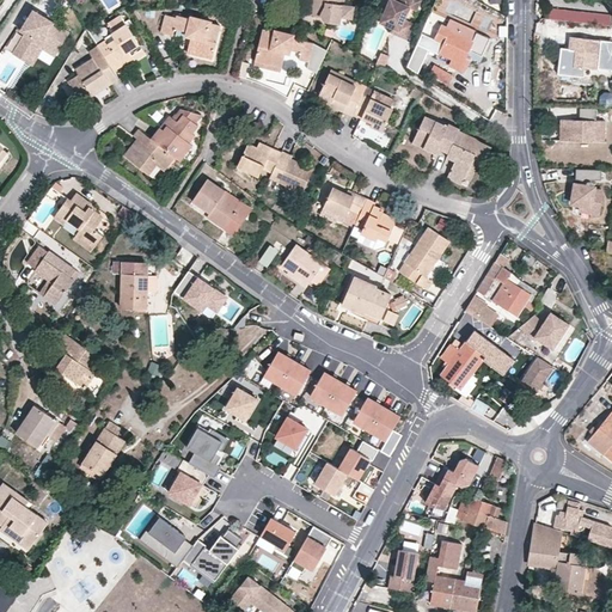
[(311,0),(310,6),(314,6),(313,14),(313,17),(323,17),(326,22),(334,23),(334,19),(337,16),(341,16),(342,13),(343,0),(311,0)]
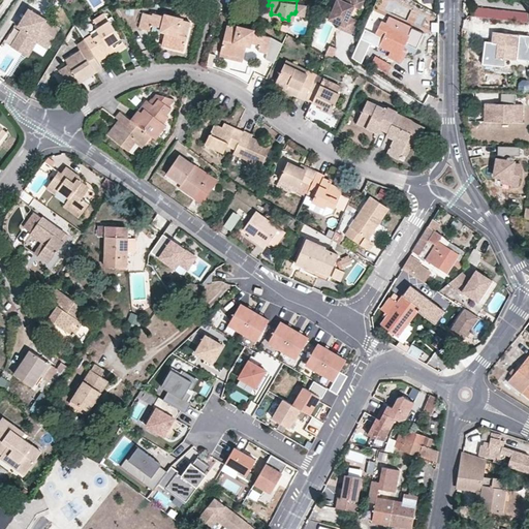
[(297,0),(296,11),(303,12),(304,0),(297,0)]
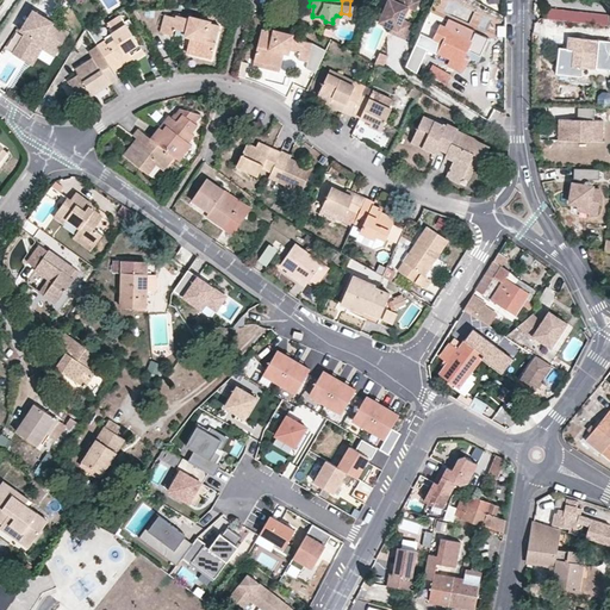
[(387,0),(379,18),(391,24),(398,27),(396,31),(405,36),(412,22),(404,17),(409,5),(416,7),(418,0),(387,0)]
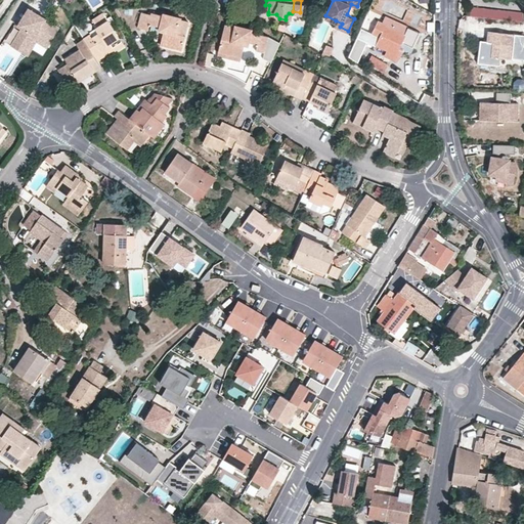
[(523,14),(523,15),(523,12),(472,8),(472,16),(523,22),(523,14)]
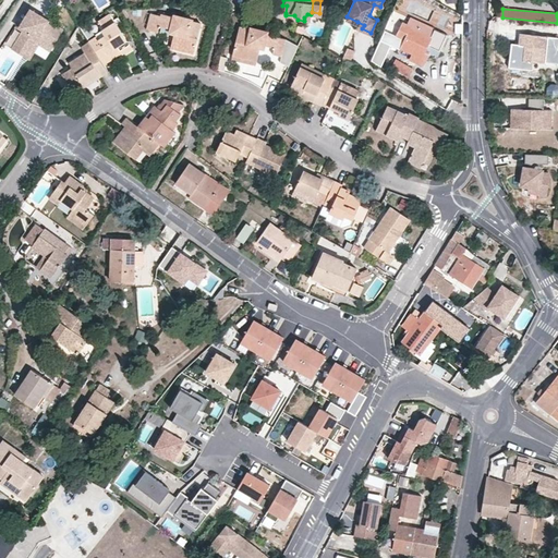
[(29,50),(37,39),(51,48),(62,29),(31,10),(17,28),(22,31),(11,49),(22,57),(26,49),(29,50)]
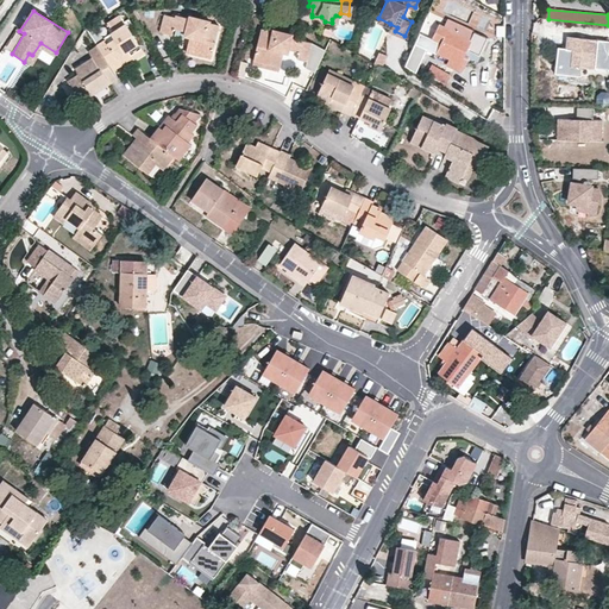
[(113,31),(112,32),(115,38),(108,43),(107,39),(98,45),(108,63),(129,51),(133,57),(135,60),(144,52),(120,14),(108,23),(113,31)]
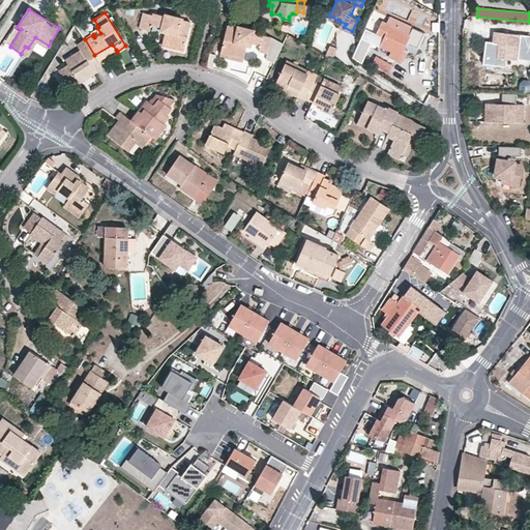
[(151,24),(162,26),(167,28),(166,33),(163,46),(183,50),(190,22),(184,20),(184,18),(165,13),(164,16),(153,12),(152,15),(144,12),(141,28),(150,30),(151,24)]
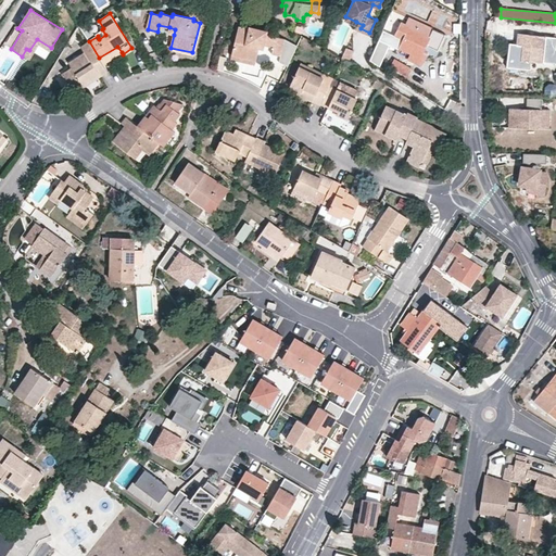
[(406,23),(401,21),(394,35),(402,39),(399,48),(415,55),(413,61),(421,65),(430,47),(427,45),(430,38),(428,38),(432,28),(408,16),(406,23)]
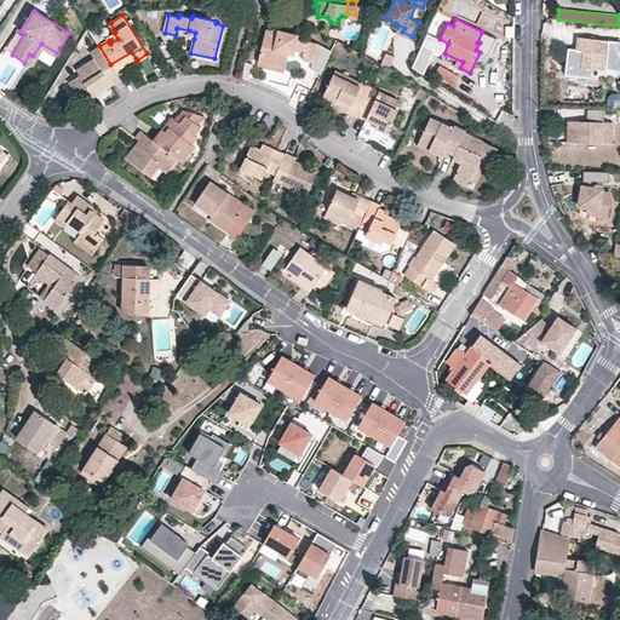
[(619,40),(619,28),(609,28),(608,39),(619,40)]
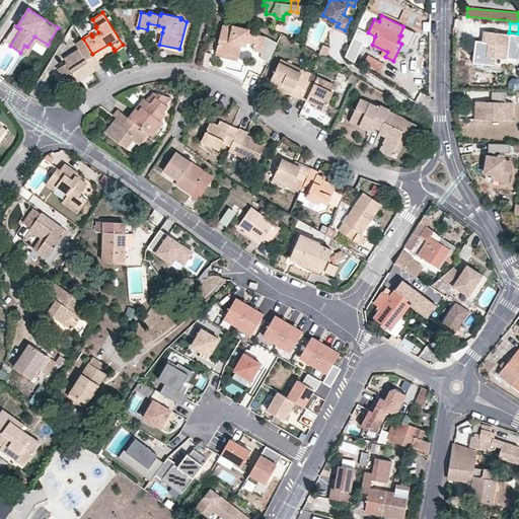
[(250,29),(232,24),(231,26),(223,24),(217,51),(239,56),(241,46),(242,41),(247,42),(255,44),(254,50),(262,52),(265,36),(249,32),(250,29)]
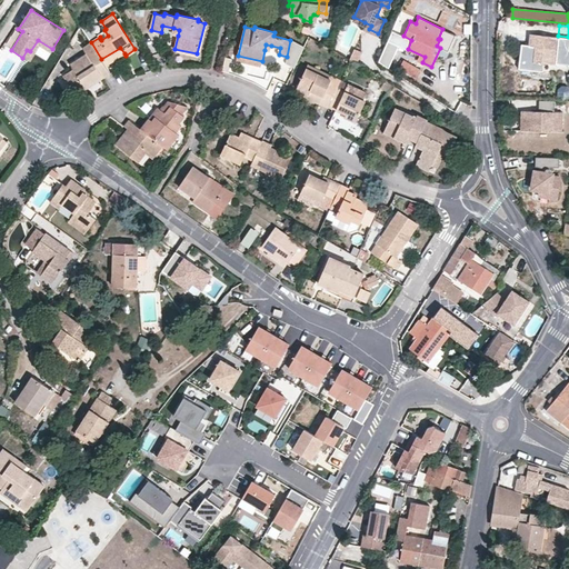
[(388,39),(408,49),(411,40),(403,36),(391,30),(388,39)]
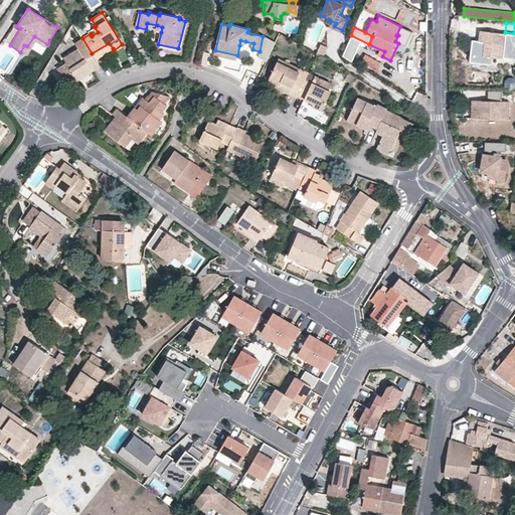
[(514,36),(514,33),(505,32),(478,29),(477,40),(470,39),(469,54),(493,57),(504,58),(504,56),(511,57),(513,44),(514,36)]
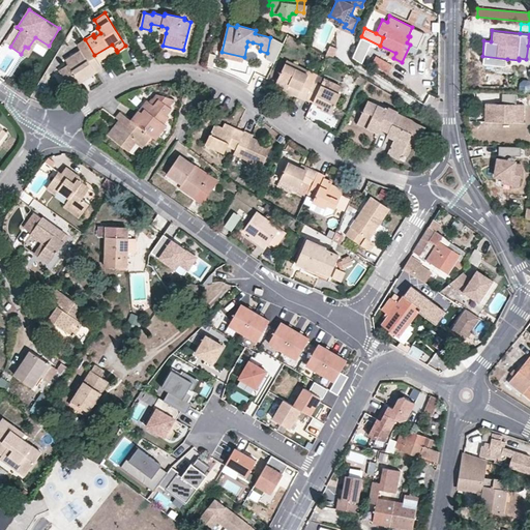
[(28,48),(31,50),(35,42),(47,49),(49,46),(35,37),(28,48)]
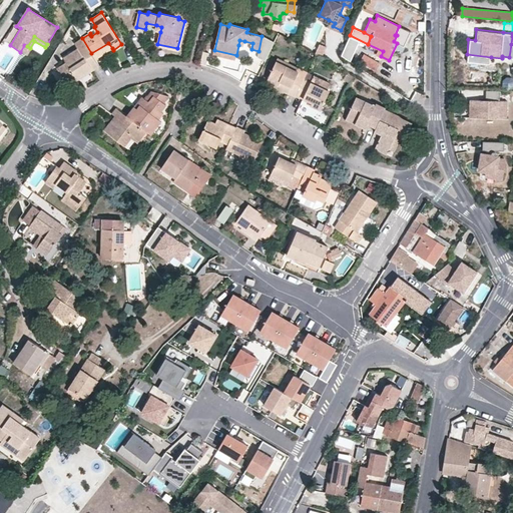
[(275,42),(262,36),(258,58),(266,60),(275,42)]
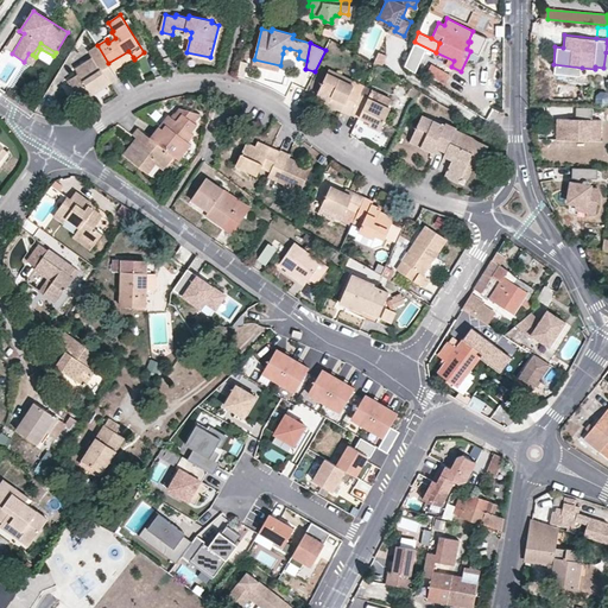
[(89,51),(93,57),(76,68),(80,74),(69,81),(81,101),(93,94),(92,93),(89,89),(107,78),(109,82),(118,76),(114,70),(108,63),(97,45),(89,51)]
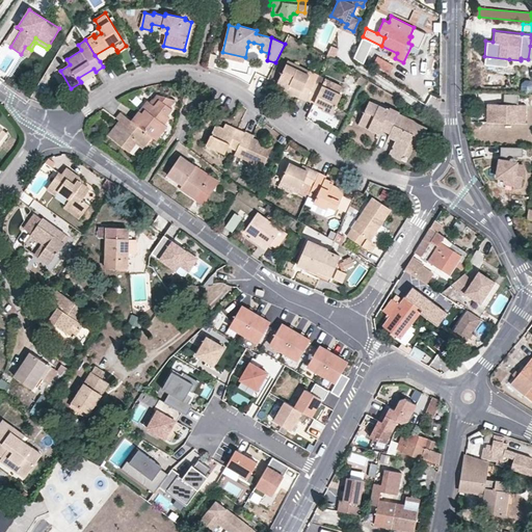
[(373,44),(364,40),(358,52),(367,56),(373,44)]
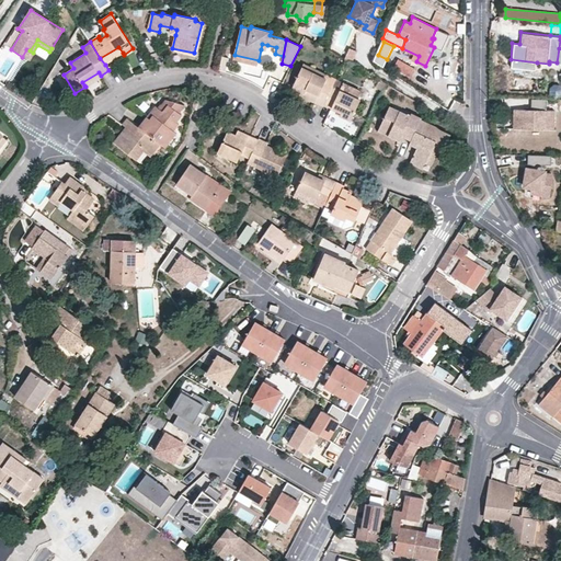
[(100,58),(105,65),(123,53),(118,47),(100,58)]
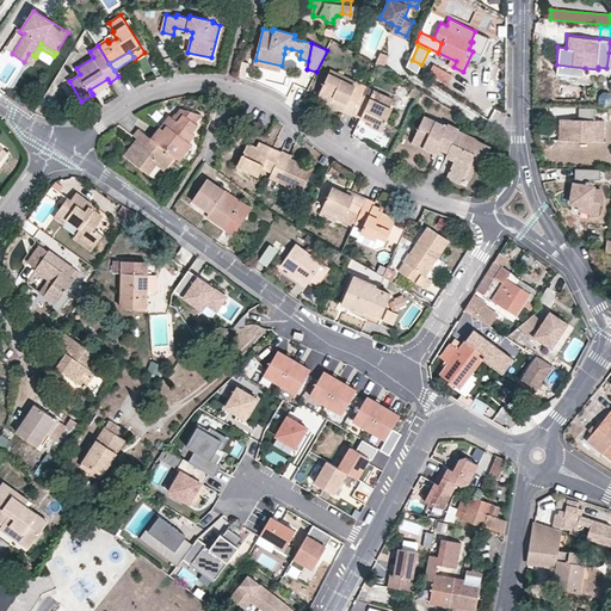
[(32,55),(29,54),(24,62),(30,66),(36,57),(32,55)]
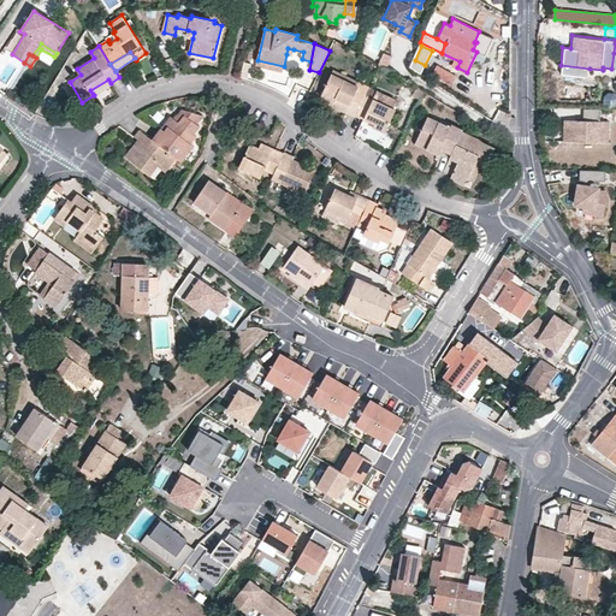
[(388,71),(395,58),(388,54),(380,66),(388,71)]
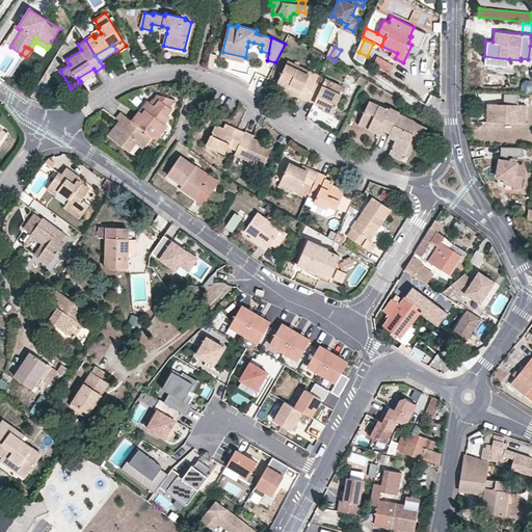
[(217,54),(211,52),(208,65),(214,67),(217,54)]
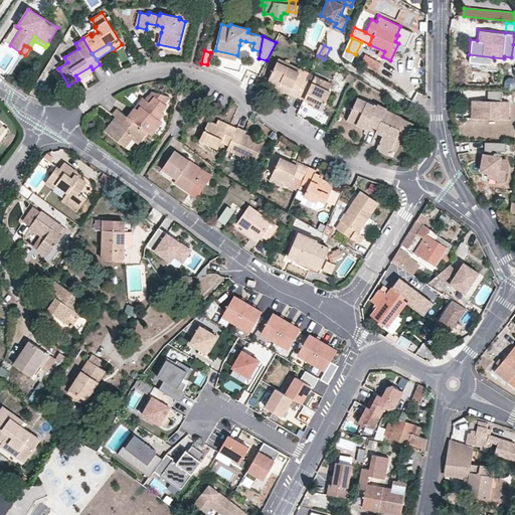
[(215,50),(214,55),(236,60),(237,55),(215,50)]
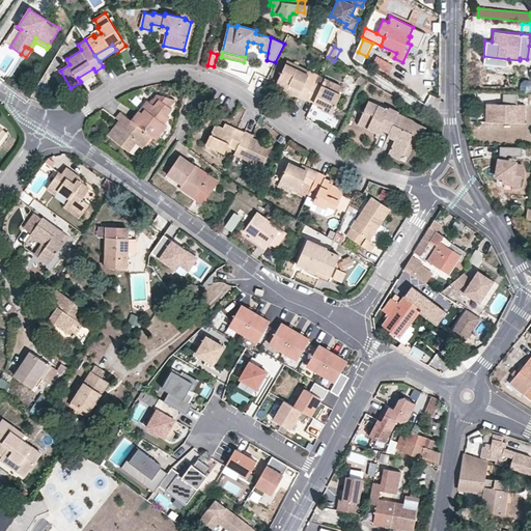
[(389,72),(393,64),(376,56),(372,63),(389,72)]
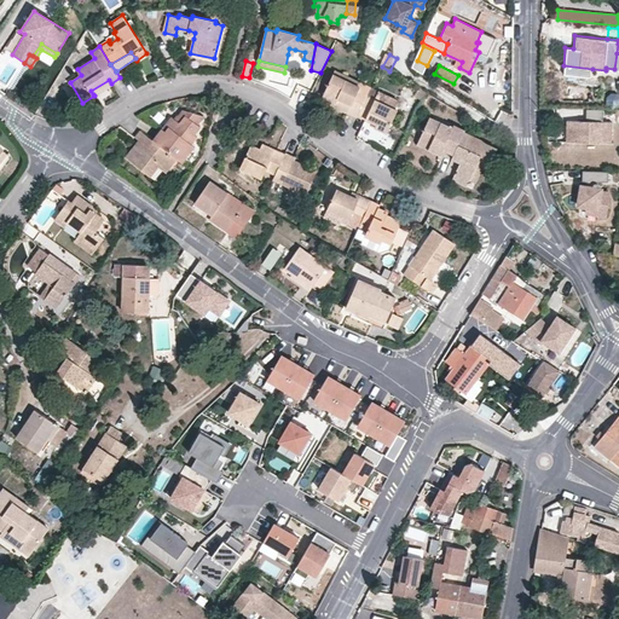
[(591,77),(593,69),(563,65),(562,74),(591,77)]
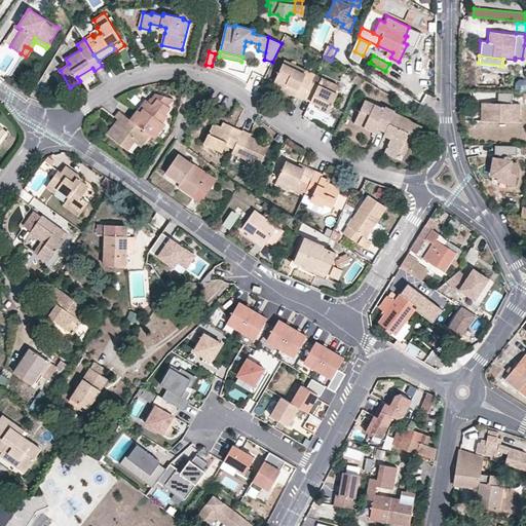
[(303,97),(309,84),(302,81),(305,74),(284,63),(274,81),(283,85),(289,88),(288,91),(302,99),(303,97)]
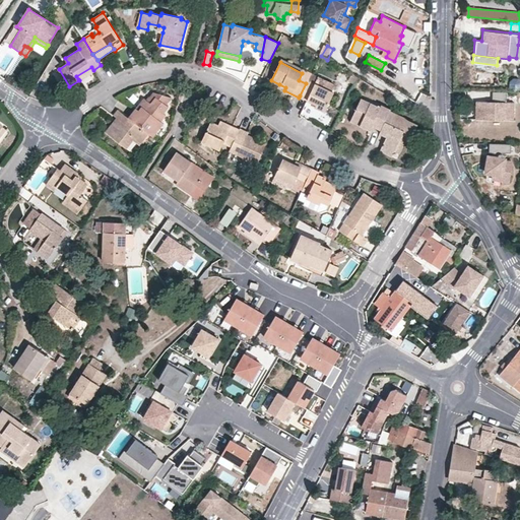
[(76,76),(78,79),(93,70),(91,67),(76,76)]
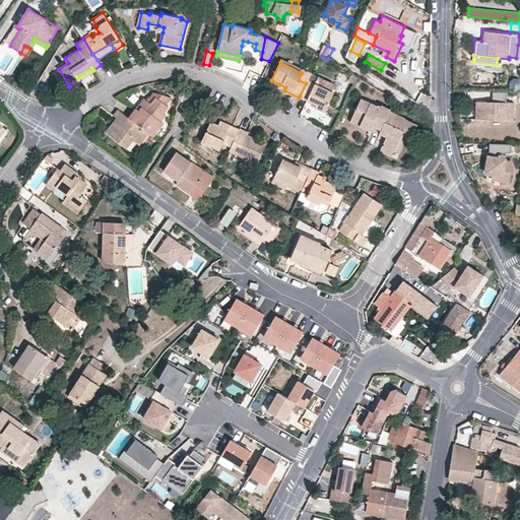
[(331,90),(334,83),(318,76),(315,83),(331,90)]
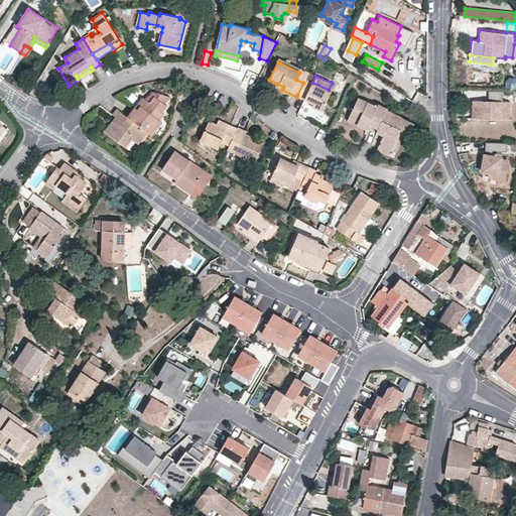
[(506,88),(515,88),(515,79),(514,77),(509,77),(506,80),(506,88)]
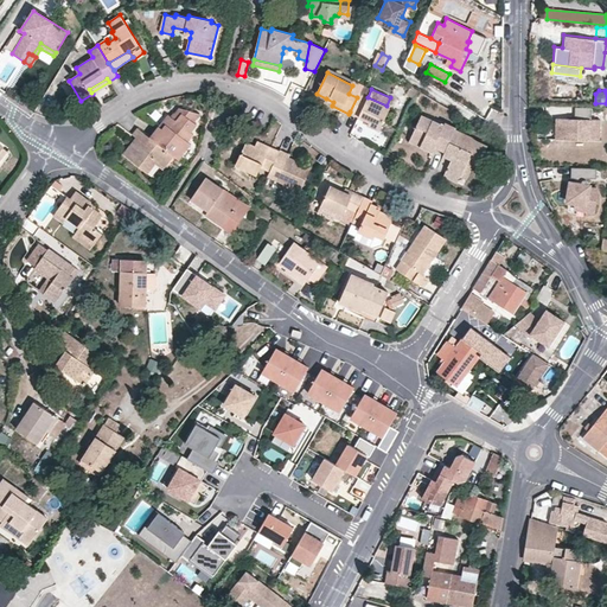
[(357,97),(350,112),(369,121),(368,123),(378,128),(389,107),(387,106),(368,97),(358,93),(357,97)]
